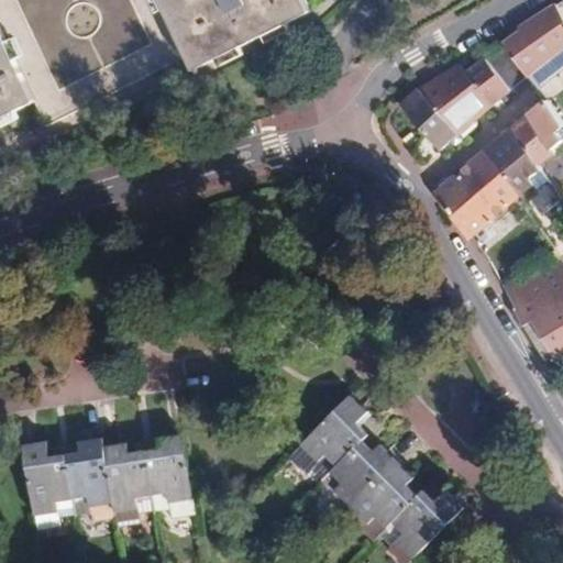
[(0,0),(0,120),(39,101),(51,125),(191,55),(198,69),(250,43),(315,11),(308,0),(0,0)]
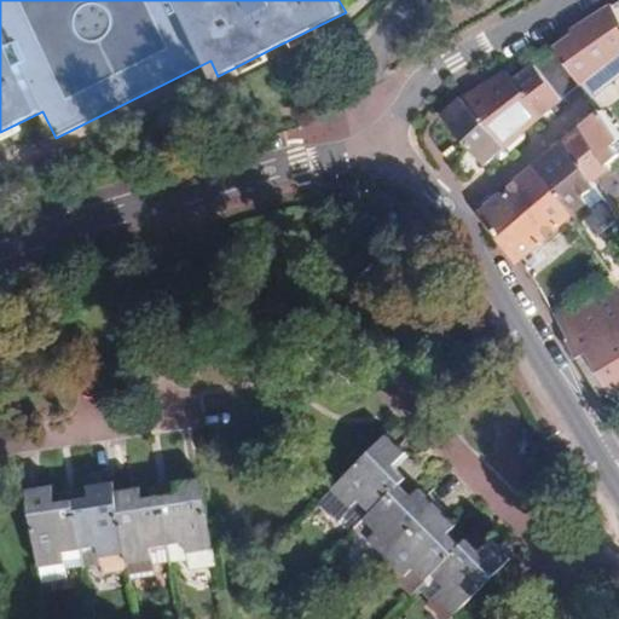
[(562,98),(618,55),(618,19),(609,6),(572,30),(576,34),(556,48),(536,64),(562,98)]
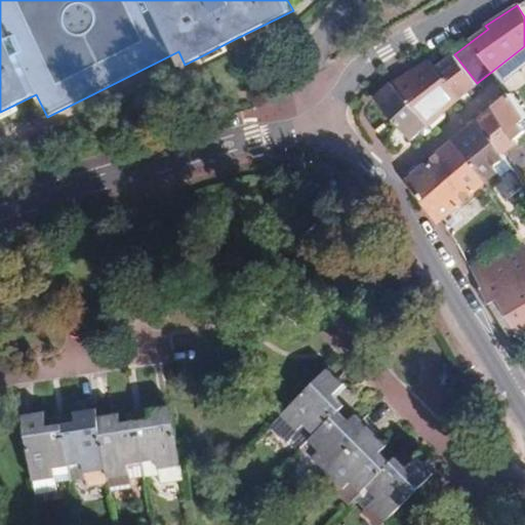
[(461,95),(477,83),(454,54),(436,68),(461,95)]
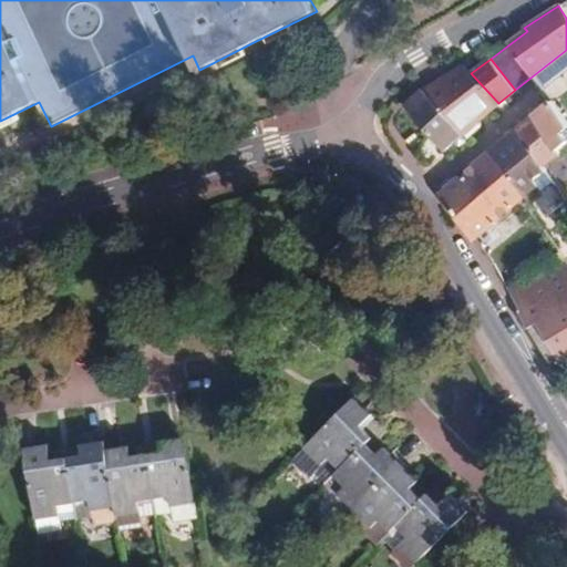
[(464,134),(498,103),(471,73),(464,64),(445,76),(424,91),(464,134)]
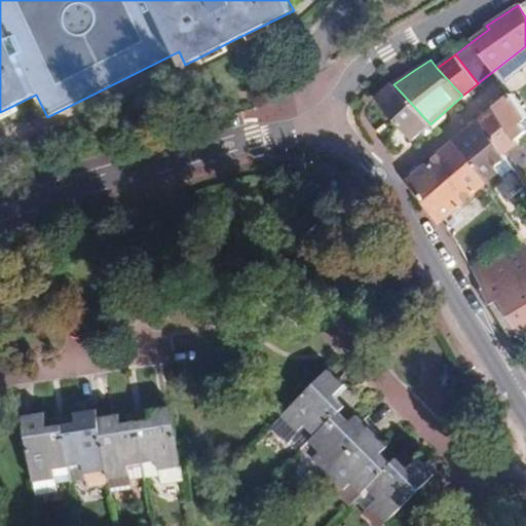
[(413,141),(430,124),(393,84),(376,100),(413,141)]
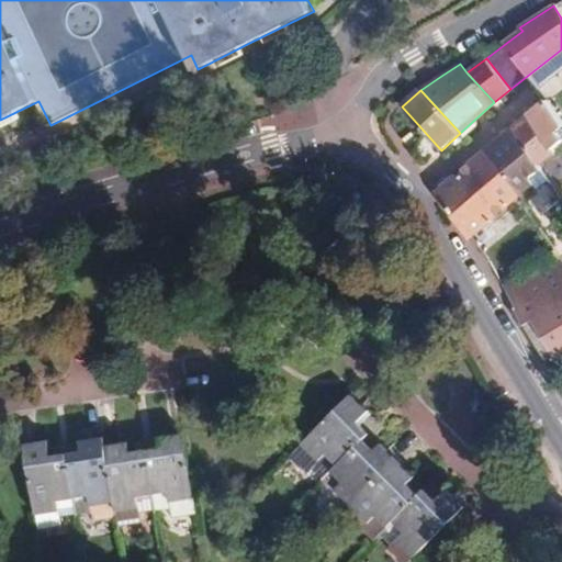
[(561,121),(547,99),(514,128),(539,165),(561,150),(561,148),(559,144),(561,141),(561,135),(558,131),(561,126),(561,121)]
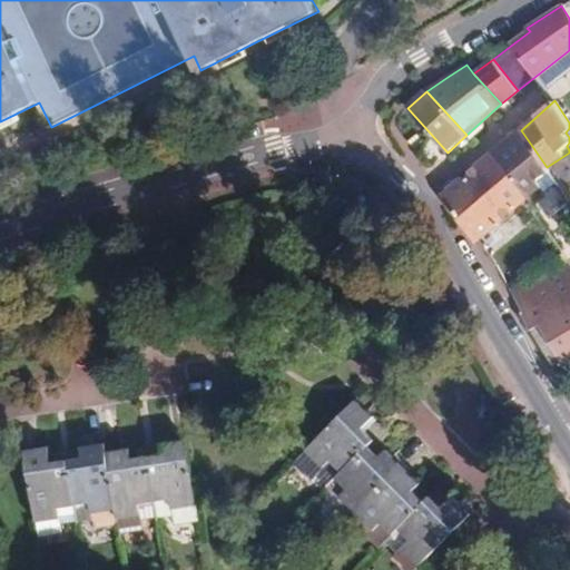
[(521,130),(492,154),(528,197),(542,186),(538,182),(550,173),(547,167),(521,130)]
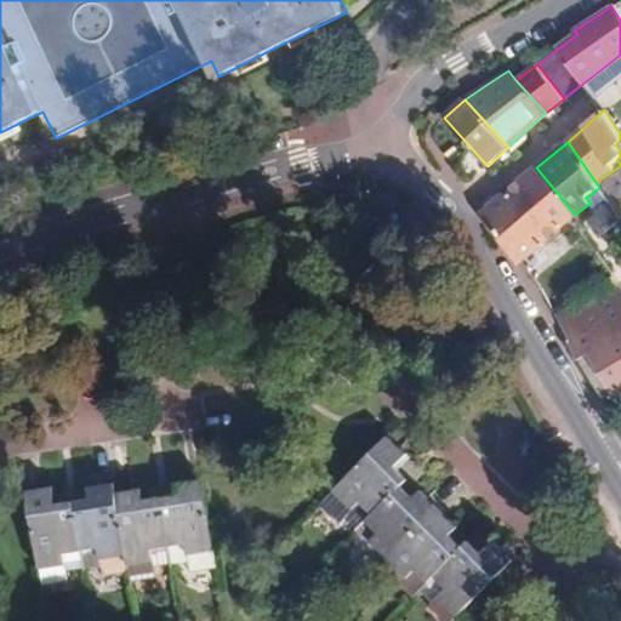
[(531,254),(574,215),(575,215),(536,167),(495,203),(483,212),(520,263),(531,254)]
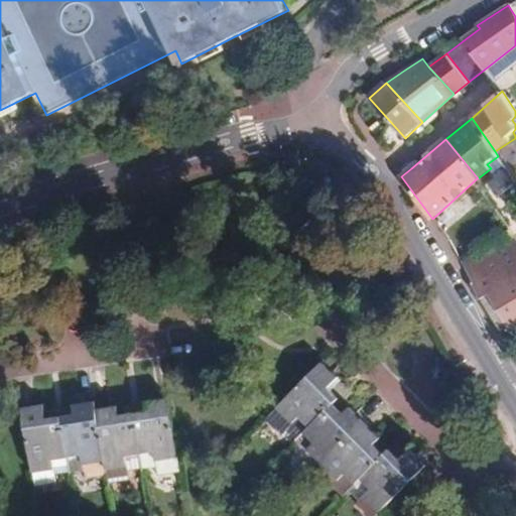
[(494,173),(505,166),(498,156),(487,164),(491,168),(494,173)]
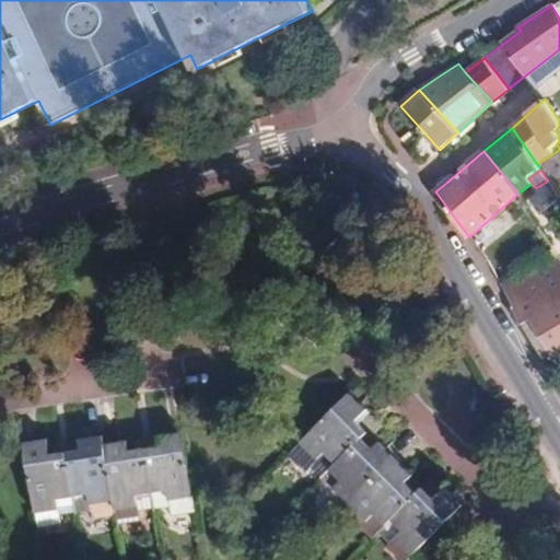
[(559,351),(559,258),(557,254),(502,287),(522,324),(531,319),(538,331),(553,356),(559,351)]
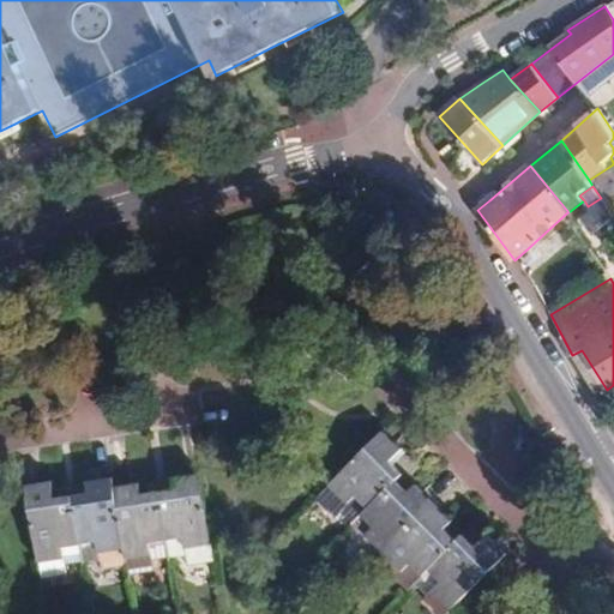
[(385,431),(330,485),(349,505),(357,497),(369,507),(397,481),(404,475),(392,462),(404,450),(391,438),(385,431)]
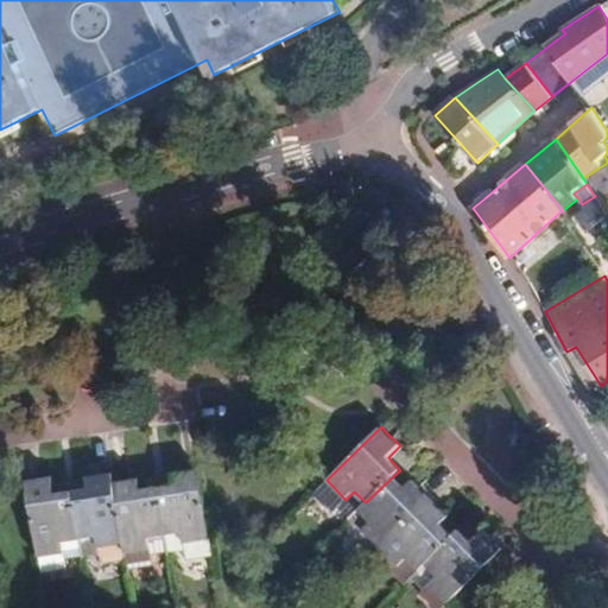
[(158,487),(165,534),(169,552),(169,555),(185,552),(187,562),(214,557),(198,470),(184,473),(172,474),(175,485),(158,487)]
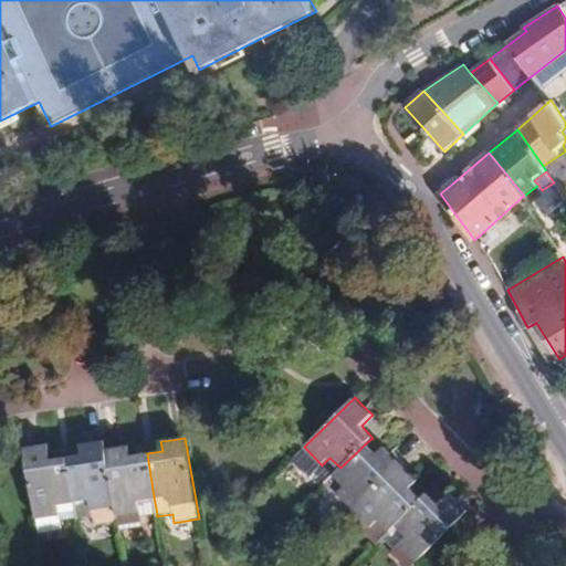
[(106,450),(105,441),(92,443),(81,446),(83,454),(67,457),(75,501),(91,499),(92,509),(115,505),(106,450)]
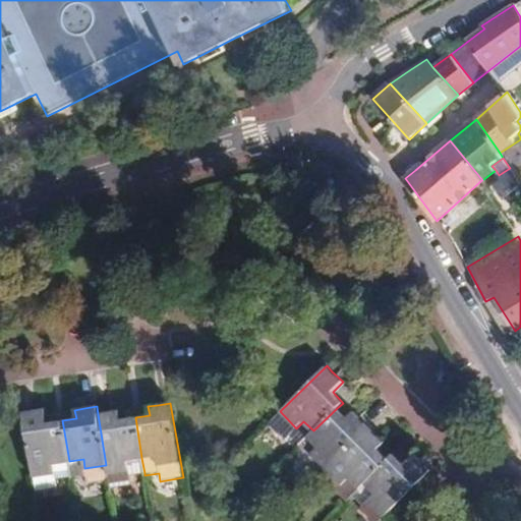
[(327,470),(369,427),(360,418),(353,411),(347,418),(337,408),(313,430),(307,437),(317,447),(310,454),(327,470)]
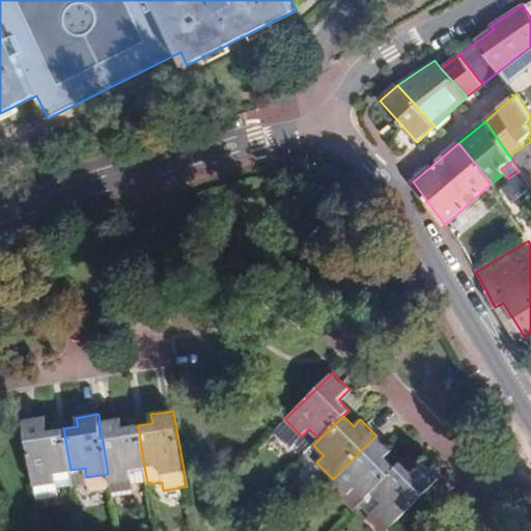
[(24,420),(34,486),(57,482),(56,472),(71,470),(63,428),(49,430),(47,417),(34,418),(24,420)]
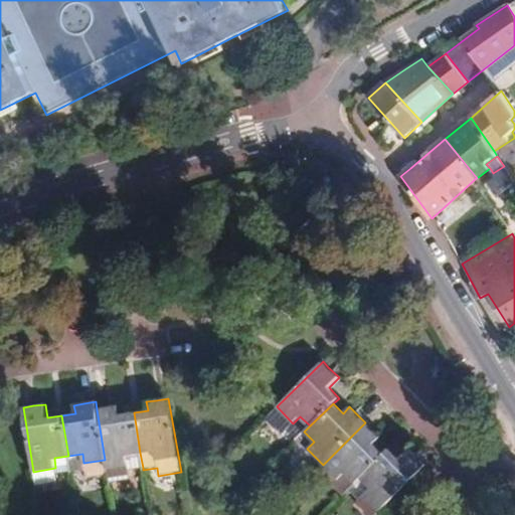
[(105,460),(107,469),(128,465),(126,455),(140,453),(134,412),(120,414),(119,405),(112,406),(97,409),(105,460)]
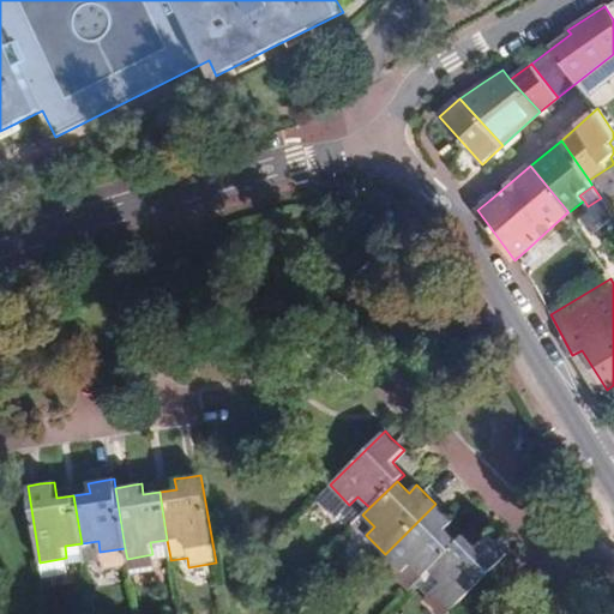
[(351,525),(362,515),(369,507),(357,497),(349,505),(341,513),(351,525)]
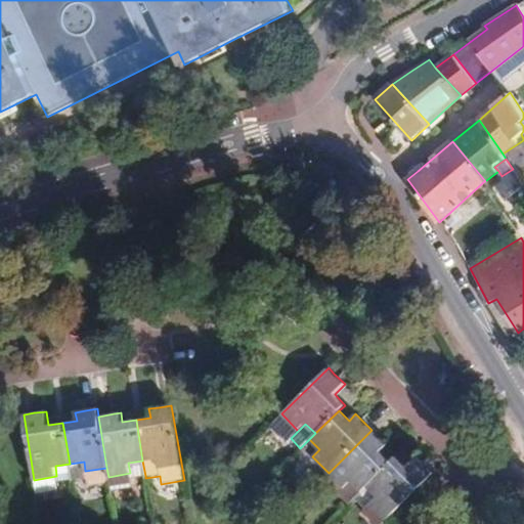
[(380,438),(372,430),(329,473),(344,488),(351,481),(362,492),(367,486),(390,462),(381,451),(387,445),(380,438)]
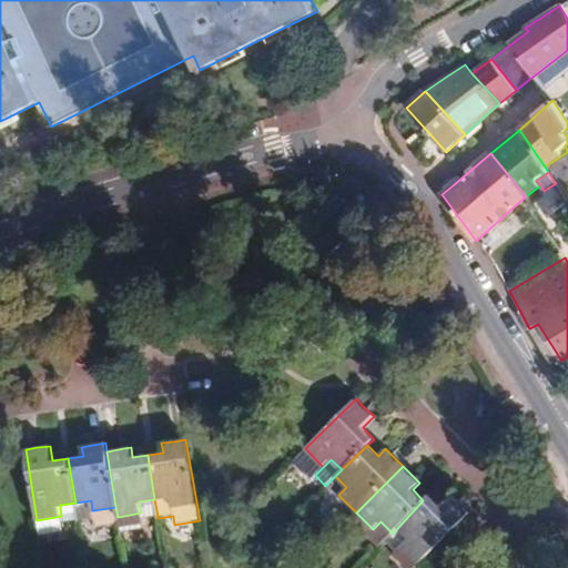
[(419,564),(469,513),(459,504),(452,496),(440,506),(428,495),(423,500),(398,527),(409,538),(402,546),(419,564)]
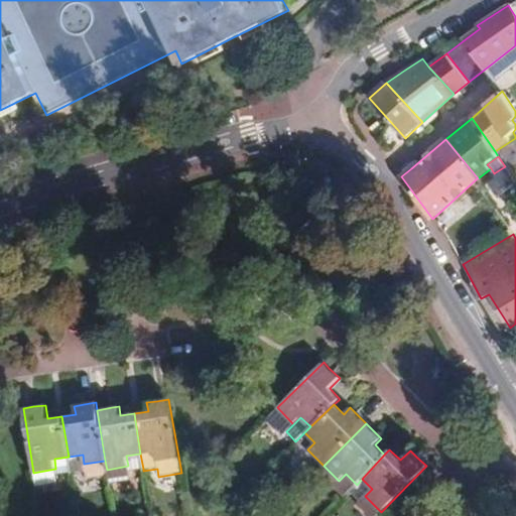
[(143,469),(140,454),(126,456),(128,466),(107,470),(108,475),(109,485),(130,481),(129,472),(143,469)]
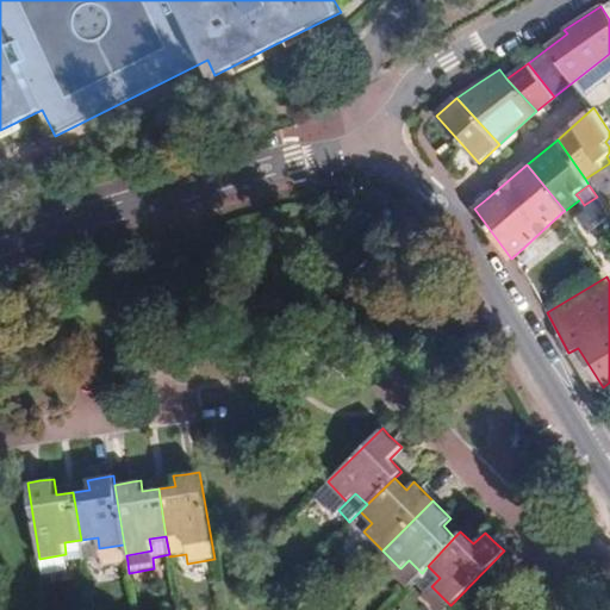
[(101,566),(128,561),(126,555),(124,545),(99,548),(98,537),(81,540),(85,558),(85,560),(100,558),(101,566)]
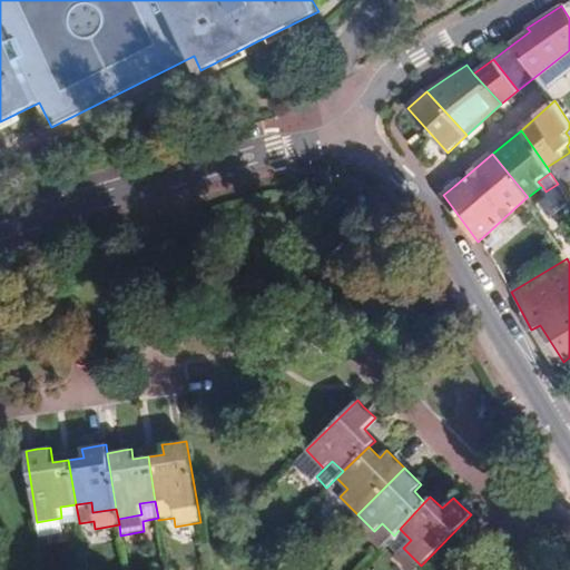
[(61,518),(37,522),(39,539),(64,534),(62,524),(79,521),(76,504),(60,507),(61,518)]
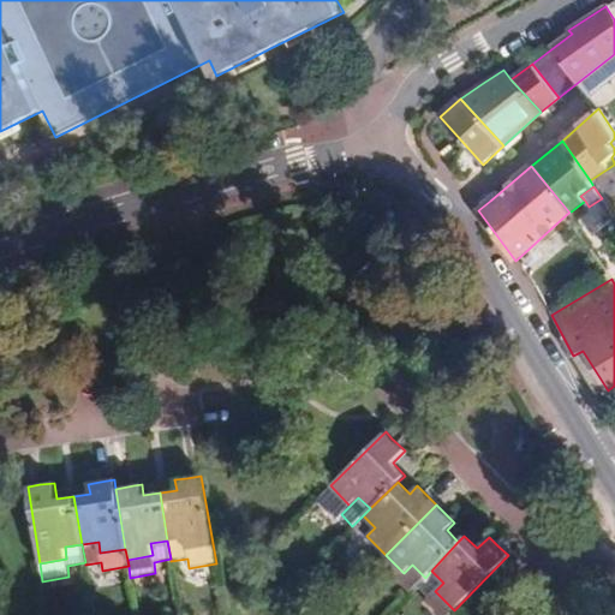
[(417,586),(425,578),(412,565),(404,573),(386,555),(377,562),(395,581),(396,579),(411,592),(417,586)]
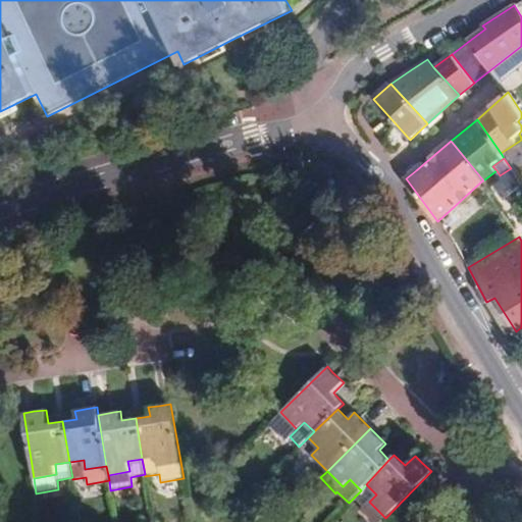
[(361,490),(354,498),(362,508),(360,510),(372,521),(380,521),(385,518),(369,502),(376,494),(366,484),(361,490)]
